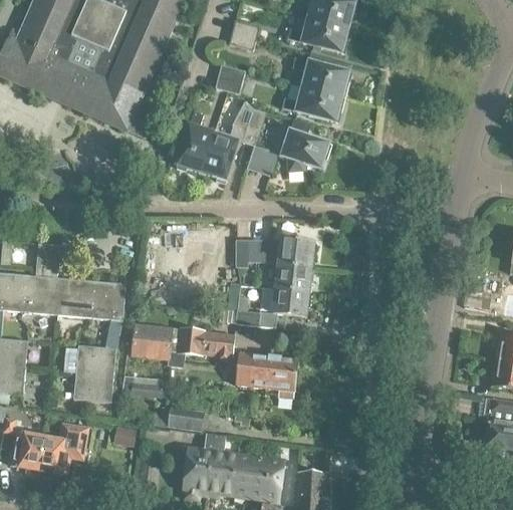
[(31,0),(19,31),(12,28),(0,54),(0,73),(141,137),(148,121),(132,114),(181,0),(31,0)]
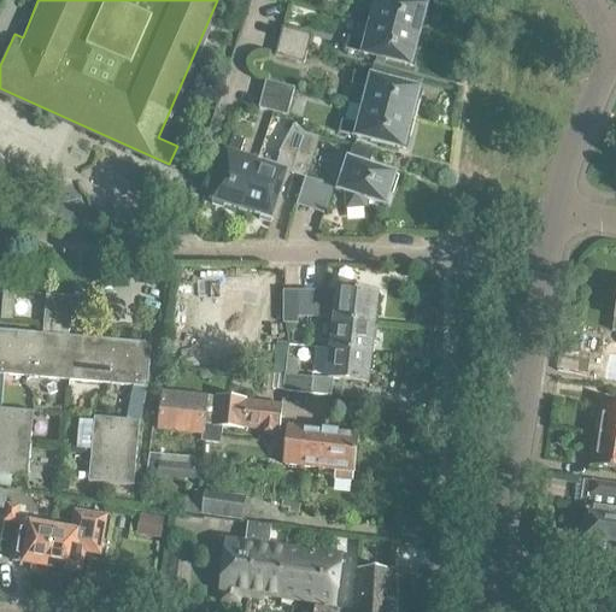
[(374,1),(369,19),(421,34),(429,4),(415,0),(368,0),(374,1)]
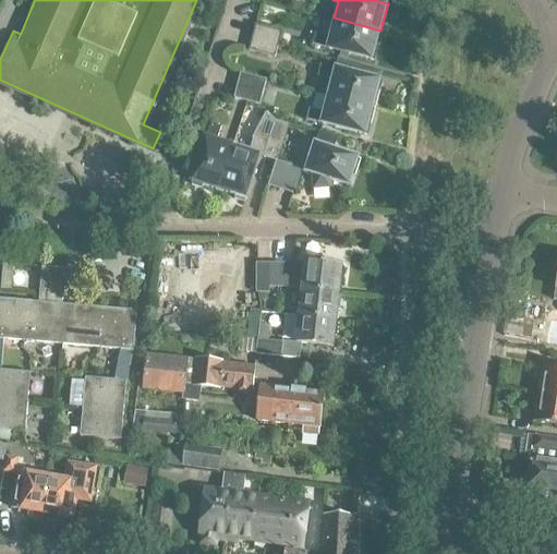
[(374,58),(380,31),(334,17),(329,35),(314,31),(312,41),(374,58)]
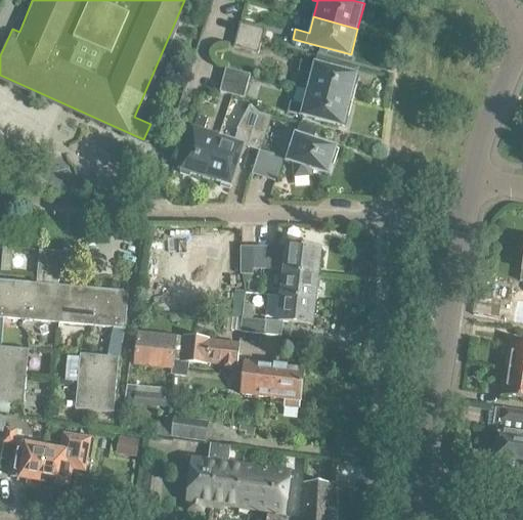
[(263,27),(238,20),(235,32),(260,39),(263,27)]
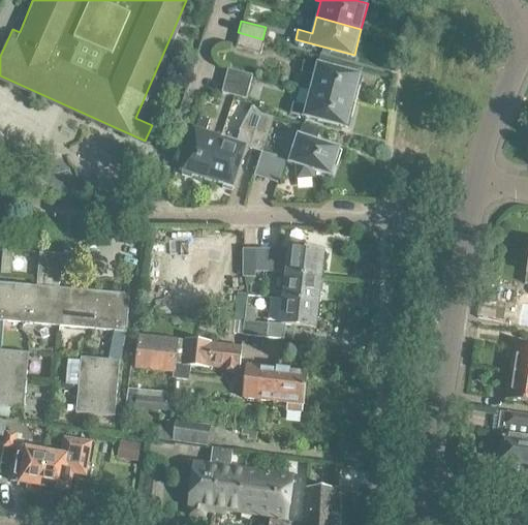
[(259,51),(262,39),(238,32),(235,44),(259,51)]
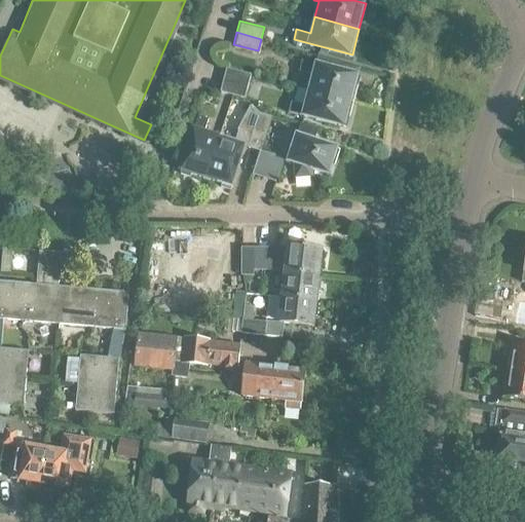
[(312,72),(308,87),(352,99),(360,73),(301,58),(298,68),(312,72)]
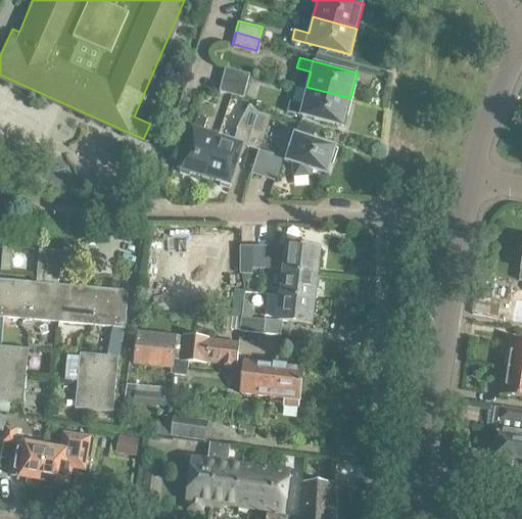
[(224,66),(221,78),(245,83),(248,72),(224,65),(224,66)]
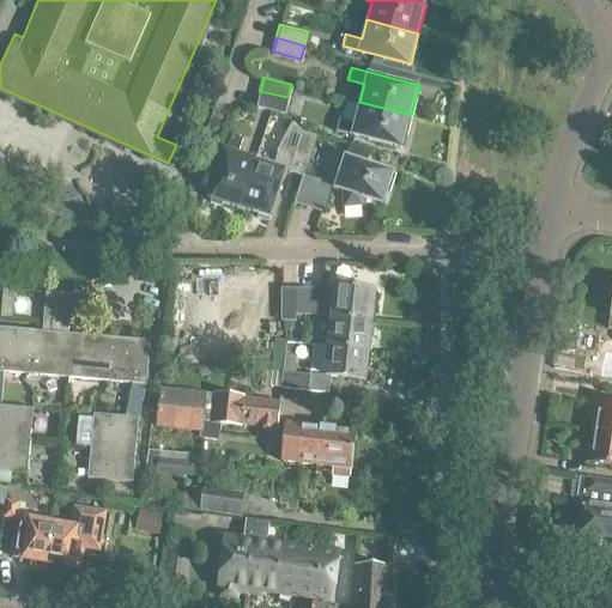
[(284,111),(288,97),(259,91),(255,104),(284,111)]
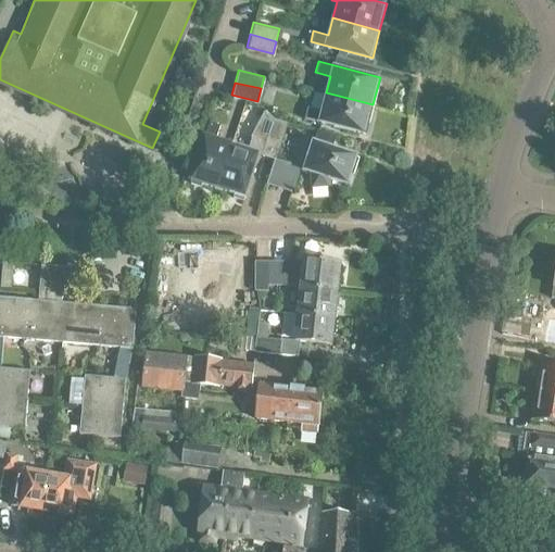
[(366,132),(373,104),(326,92),(322,109),(306,104),(304,115),(366,132)]
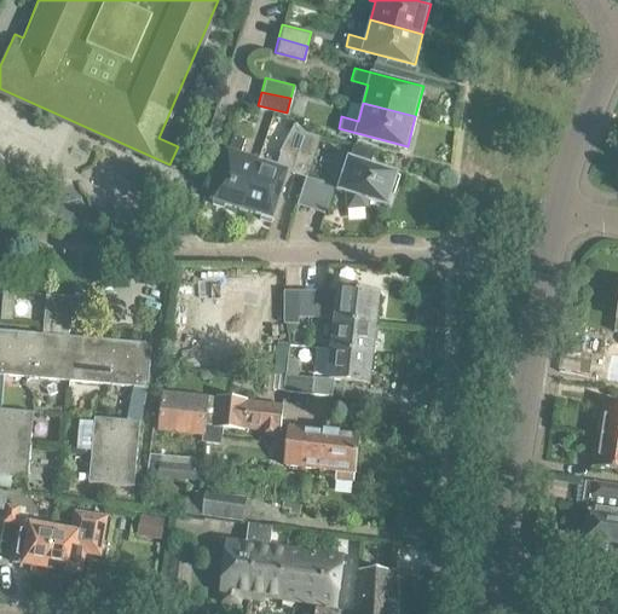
[(271,220),(287,169),(305,175),(305,174),(318,134),(304,131),(295,121),(290,126),(286,129),(279,137),(276,143),(273,149),(279,151),(275,164),(256,160),(241,210),(271,220)]
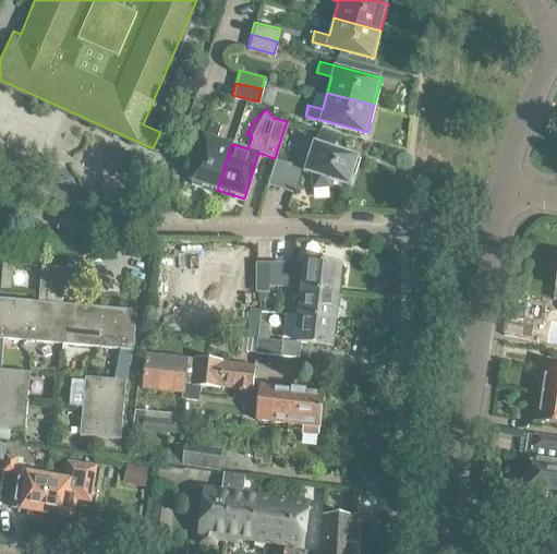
[(190,181),(217,190),(231,144),(216,139),(220,123),(209,120),(190,181)]
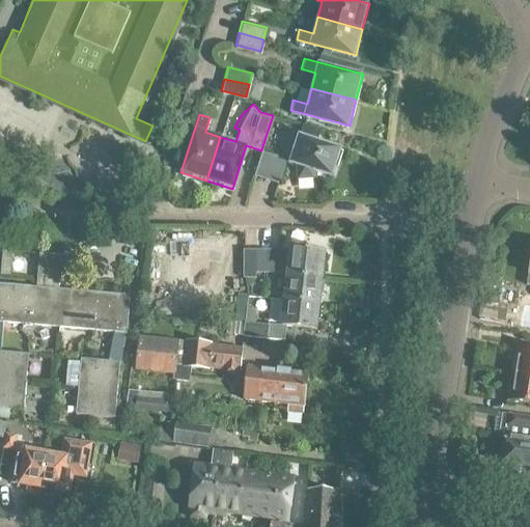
[(297,162),(298,176),(312,175),(314,168),(334,174),(342,148),(311,138),(315,127),(302,122),(290,160),(297,162)]
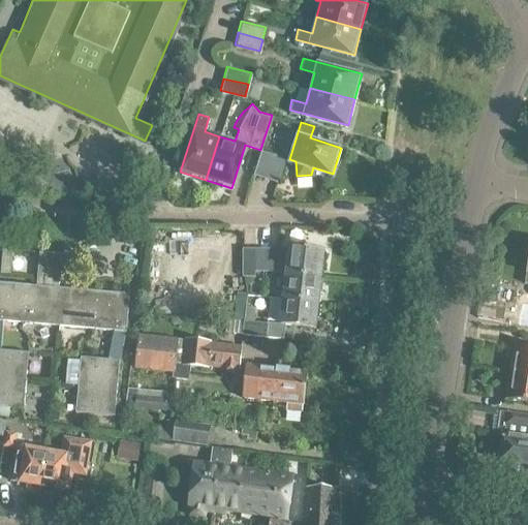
[(284,157),(260,149),(260,150),(253,173),(277,180),(284,157)]
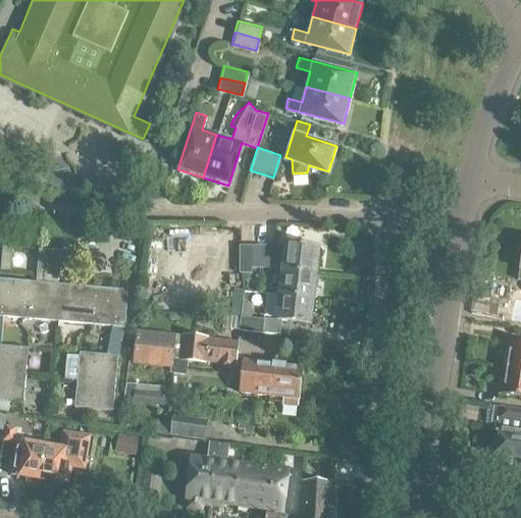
[(281,265),(316,269),(316,262),(319,262),(320,249),(318,249),(318,245),(283,242),(281,265)]
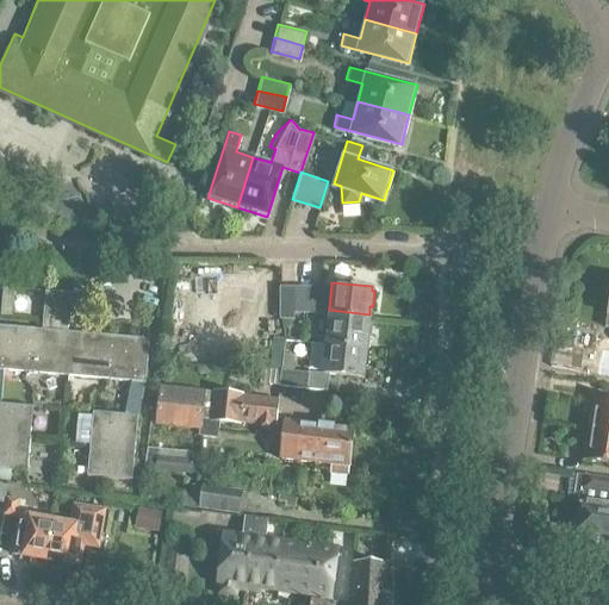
[(293,317),(293,311),(294,284),(278,284),(279,317),(293,317)]
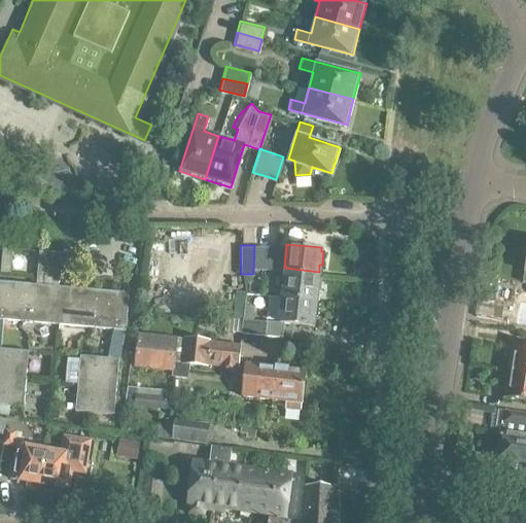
[(254,245),(253,269),(268,269),(268,246),(254,245)]
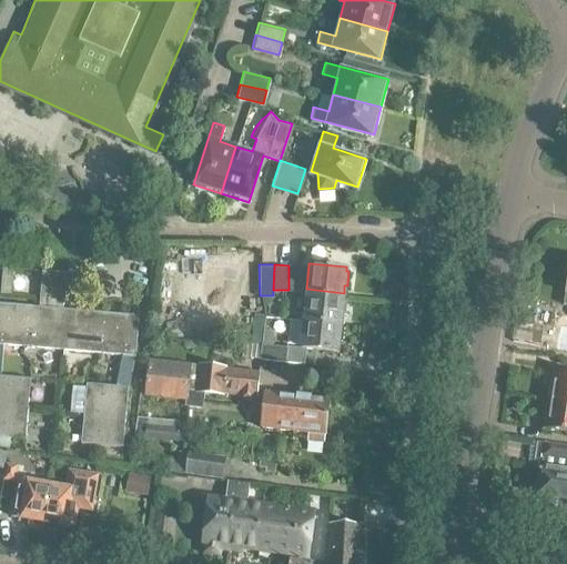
[(39,296),(38,305),(62,308),(63,298),(74,299),(77,271),(41,269),(39,296)]
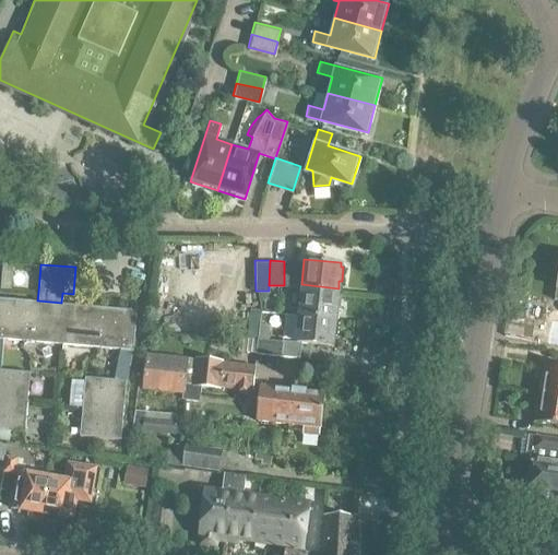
[(298,310),(335,315),(336,307),(339,307),(340,295),(337,294),(339,288),(301,284),(300,286),(298,310)]
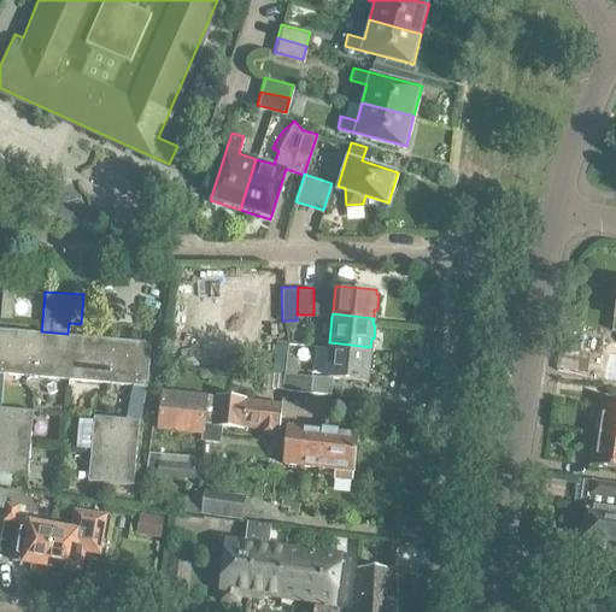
[(0,371),(4,372),(27,375),(30,330),(0,328),(0,371)]
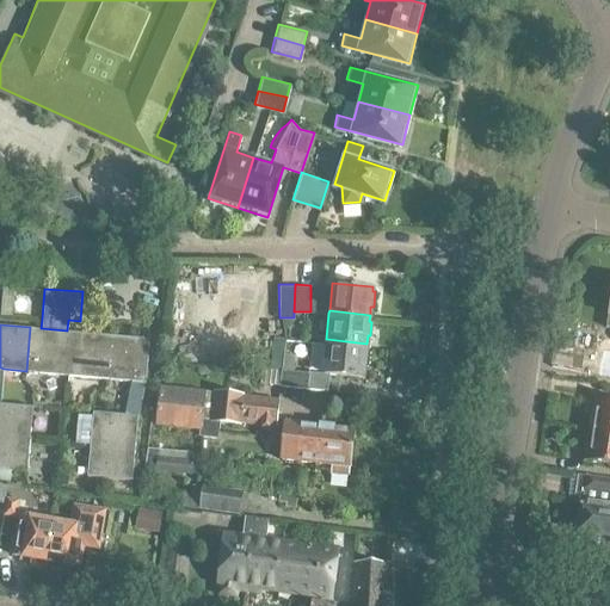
[(30,327),(26,371),(69,373),(73,331),(67,331),(41,328),(30,327)]
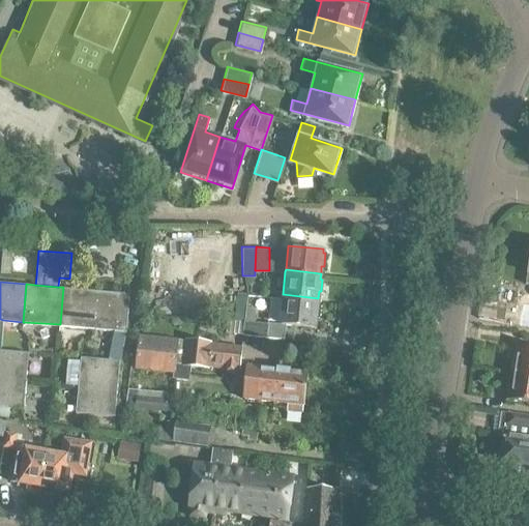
[(63,287),(60,324),(98,327),(100,290),(78,288),(69,288),(63,287)]
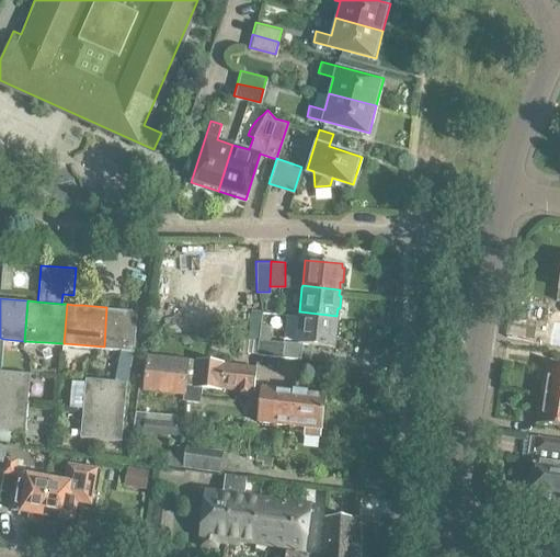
[(106,307),(104,347),(121,348),(133,349),(135,349),(138,309),(106,307)]
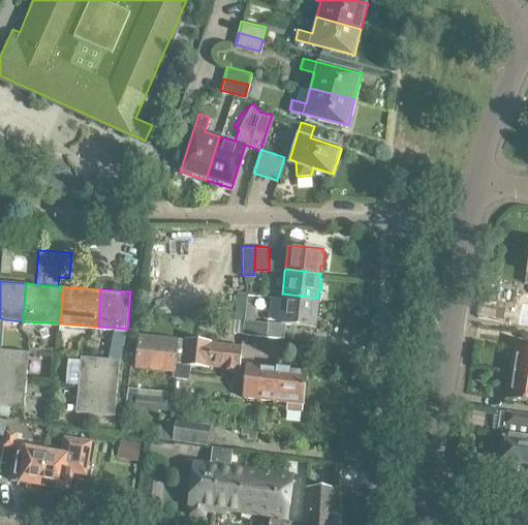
[(316,303),(317,298),(282,294),(279,322),(314,326),(315,315),(317,315),(318,303),(316,303)]
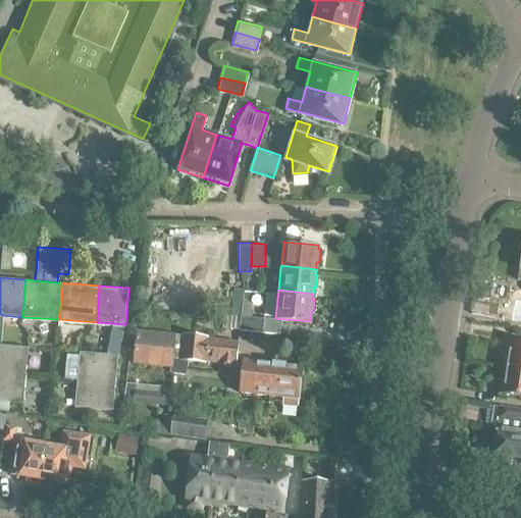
[(240,314),(250,315),(251,302),(240,302),(240,314)]
